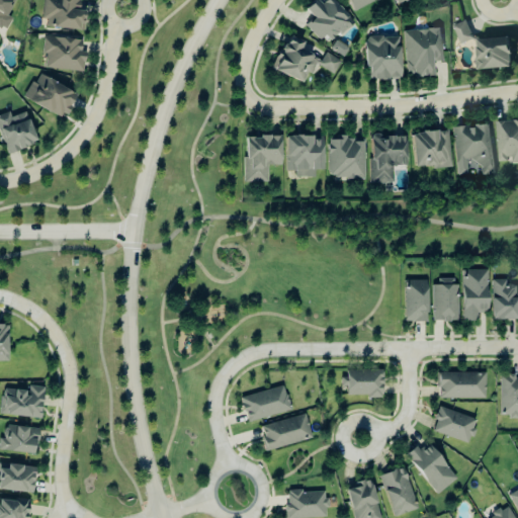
[(12,0),(0,0),(0,29),(3,32),(11,19),(4,16),(12,0)]
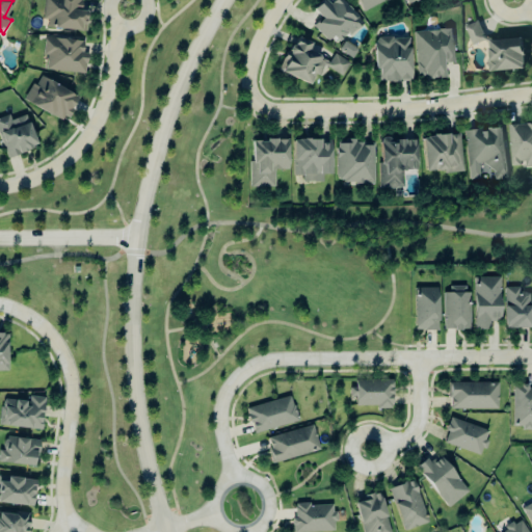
[(85,33),(86,11),(80,11),(81,0),(44,0),(43,30),(85,33)]
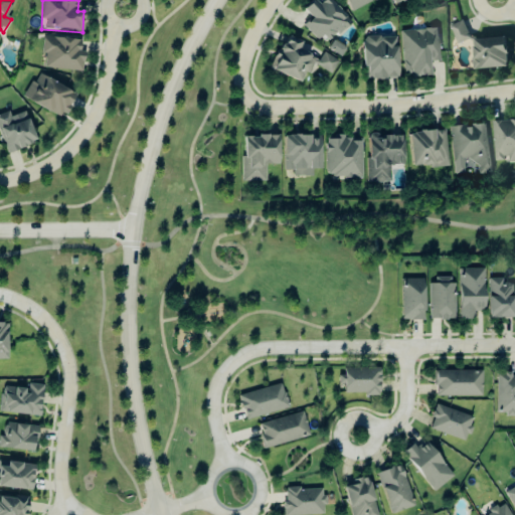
[(345,17),(327,0),(315,0),(304,12),(311,18),(304,25),(324,45),(337,31),(340,34),(347,27),(341,21),(345,17)]
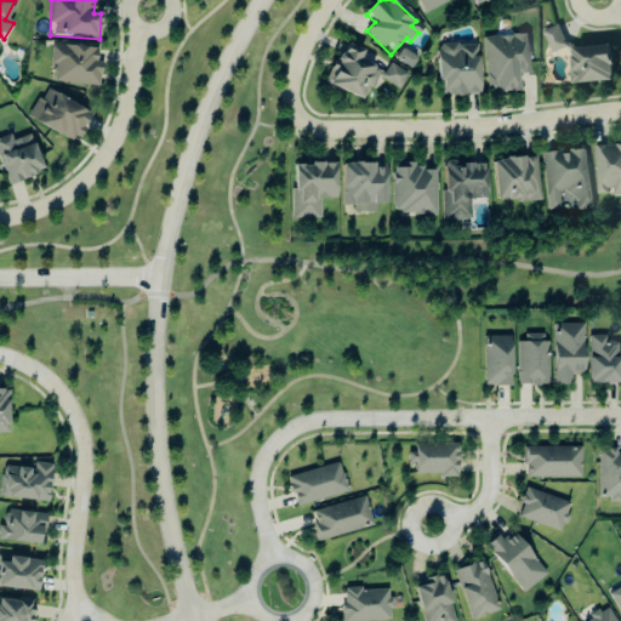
[(415,0),(423,16),(454,0),(415,0)]
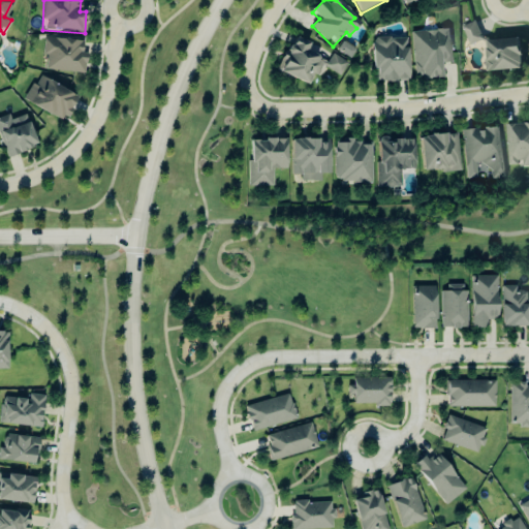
[(487,72),(523,70),(521,38),(478,41),(477,24),(464,25),(465,44),(485,42),(487,72)]
